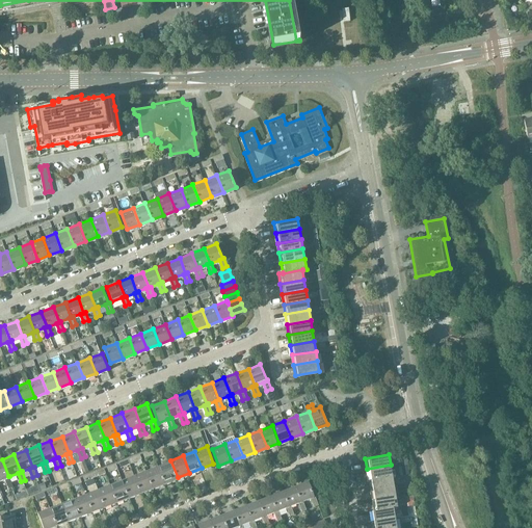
[(2,459),(0,459),(0,479),(5,478),(8,486),(14,484),(9,476),(8,476),(2,459)]
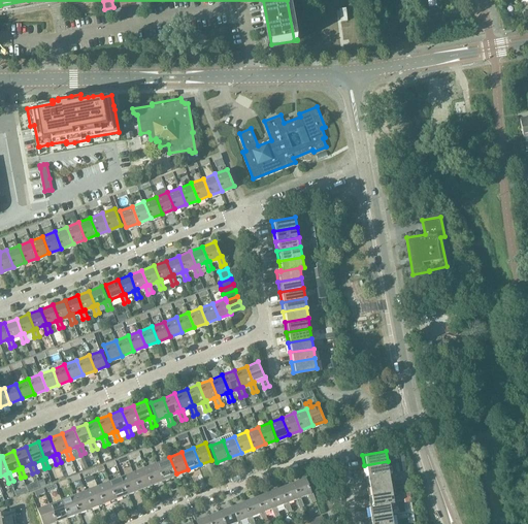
[(158,461),(164,479),(176,473),(169,457),(158,461)]
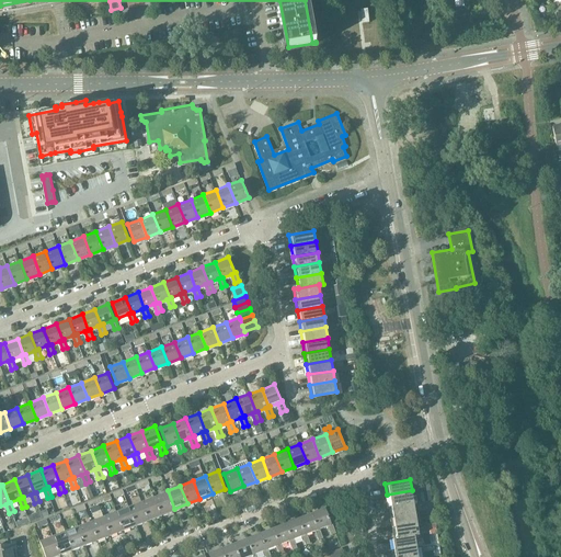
[(155,496),(161,513),(174,509),(168,490),(155,496)]
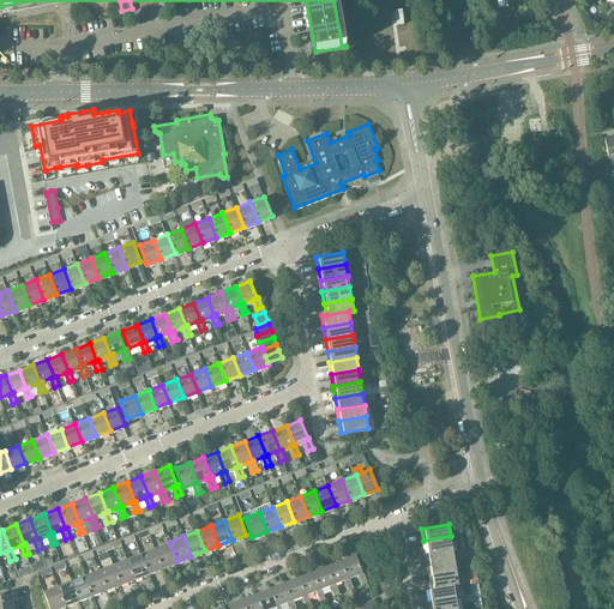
[(426,553),(453,548),(451,536),(423,541),(426,553)]
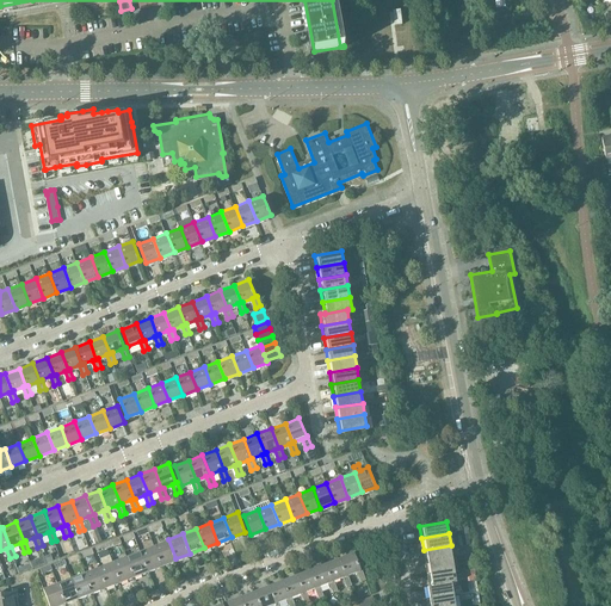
[(154,544),(162,564),(176,558),(168,539),(154,544)]
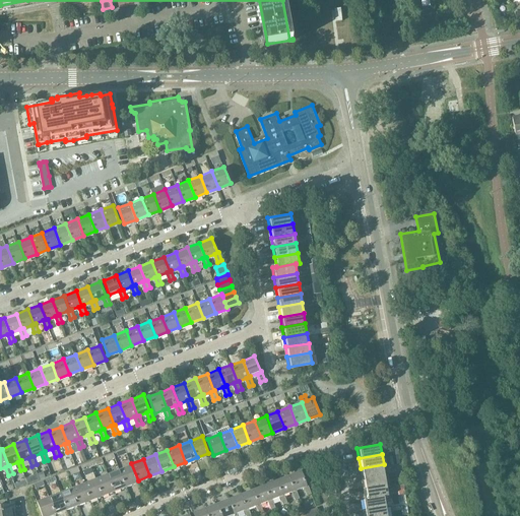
[(131,463),(120,468),(126,485),(138,480),(131,463)]
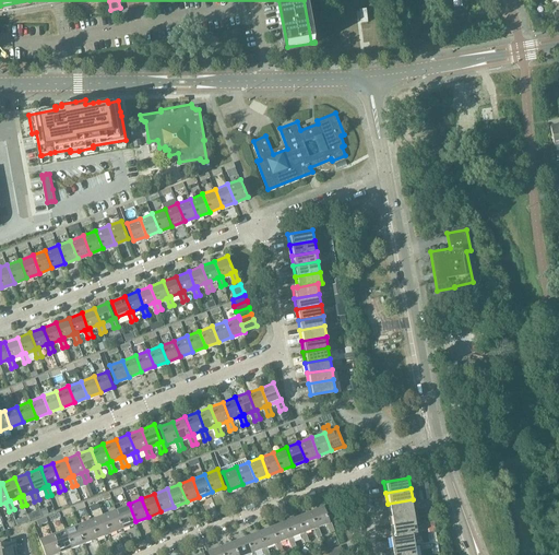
[(388,504),(389,514),(414,510),(413,499),(388,504)]
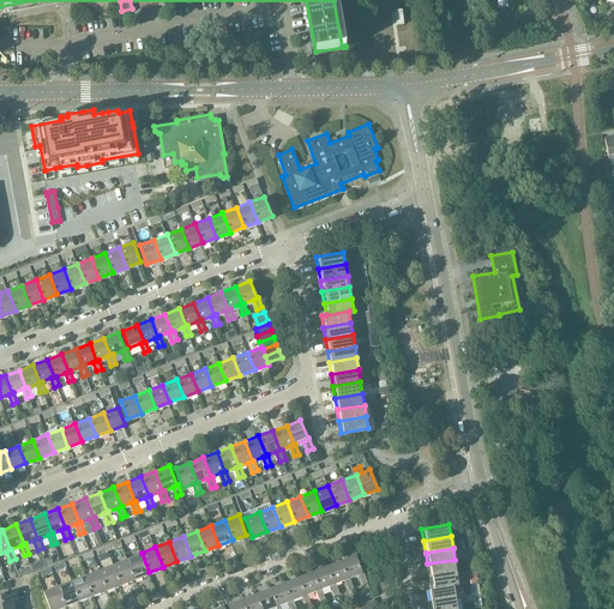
[(142,553),(127,558),(136,577),(149,572),(142,553)]
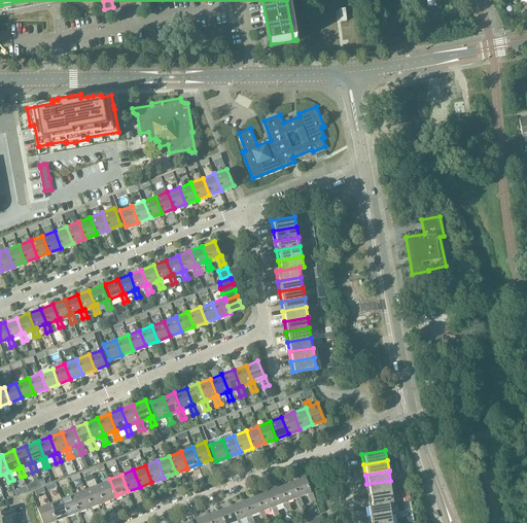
[(305,476),(292,480),(299,495),(301,494),(308,491),(311,499),(315,497),(312,489),(311,490),(305,476)]
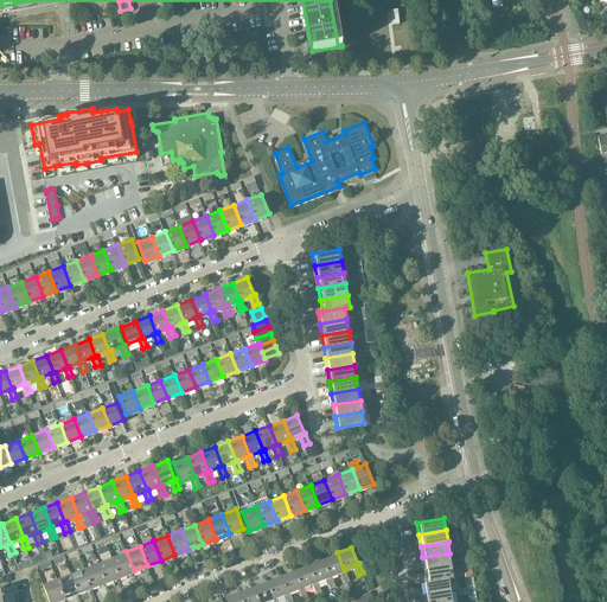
[(134,570),(126,551),(113,557),(120,576),(134,570)]
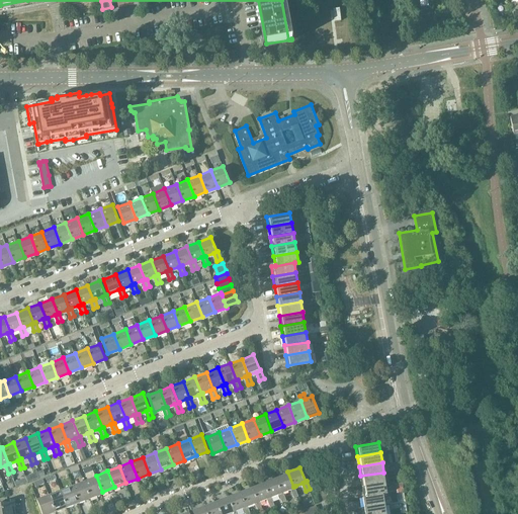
[(287,472),(275,477),(281,491),(283,491),(290,488),(293,495),(298,494),(295,486),(293,487),(287,472)]
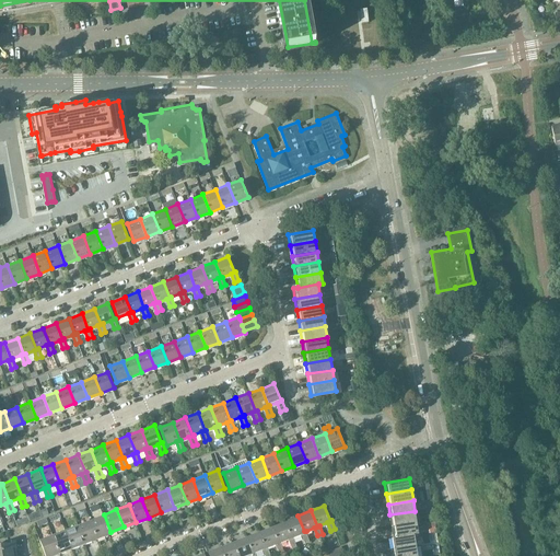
[(389,514),(392,525),(417,521),(415,511),(389,514)]
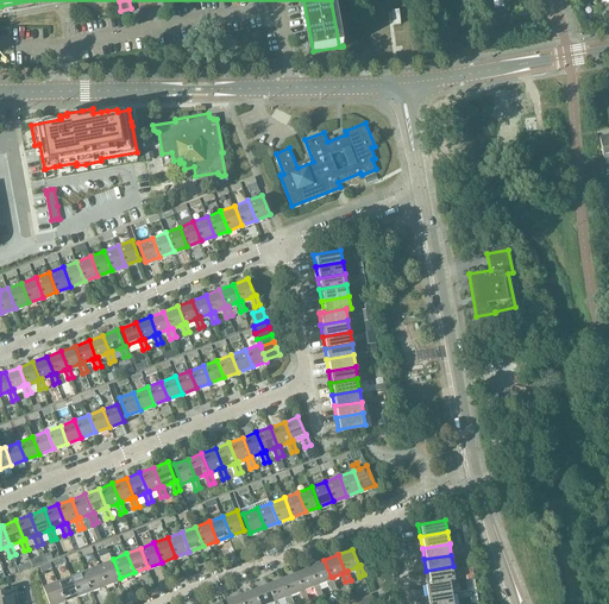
[(113,559),(99,564),(107,583),(120,578),(113,559)]
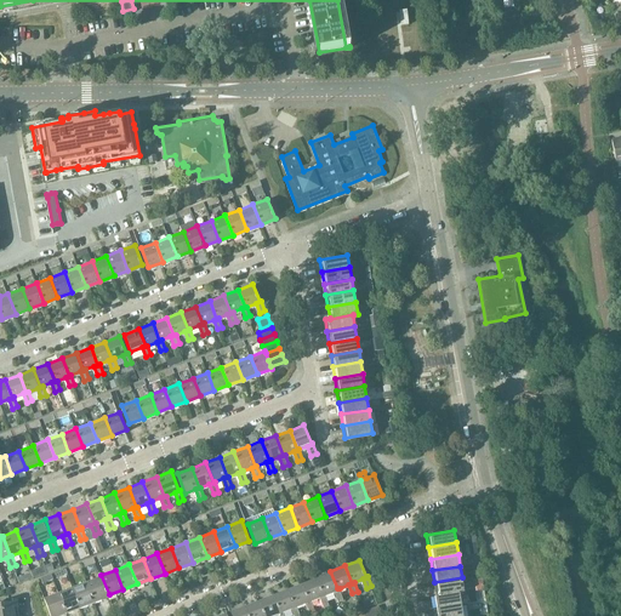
[(330,571),(317,576),(323,594),(325,593),(335,589),(339,599),(343,597),(340,588),(337,588),(330,571)]
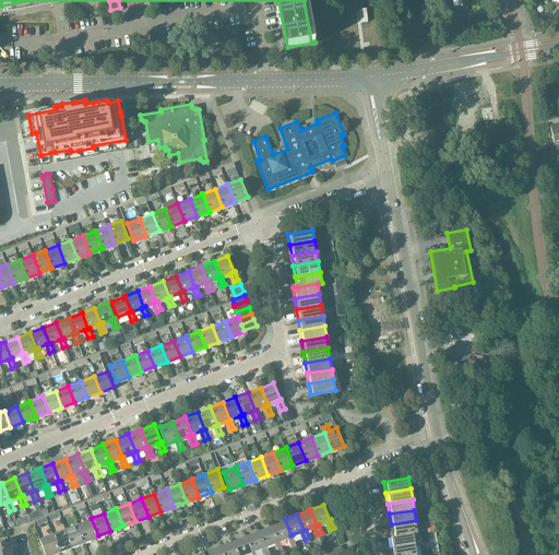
[(91,518),(79,523),(85,541),(98,535),(91,518)]
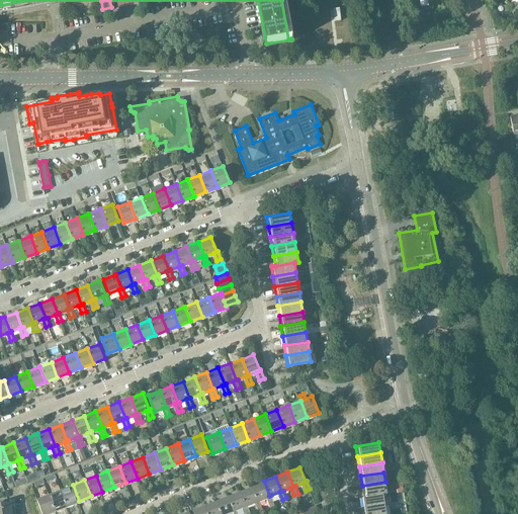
[(264,481),(252,486),(258,500),(259,500),(267,497),(270,505),(274,503),(271,495),(269,496),(264,481)]
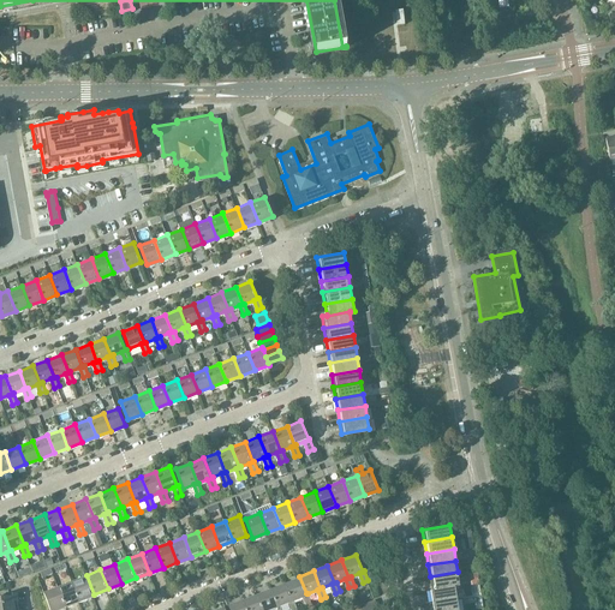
[(430,576),(431,588),(455,585),(460,584),(458,572),(430,576)]
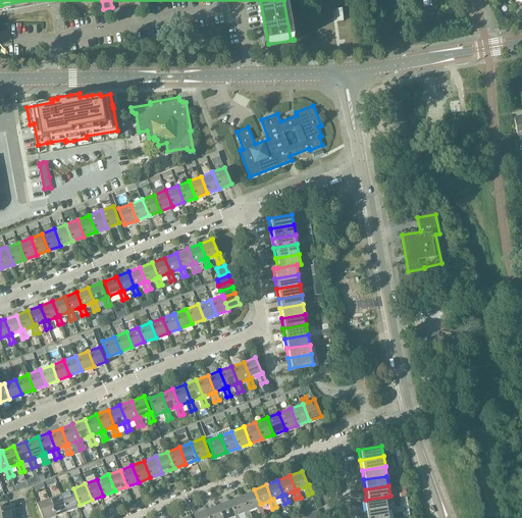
[(73,488),(61,493),(67,509),(80,505),(73,488)]
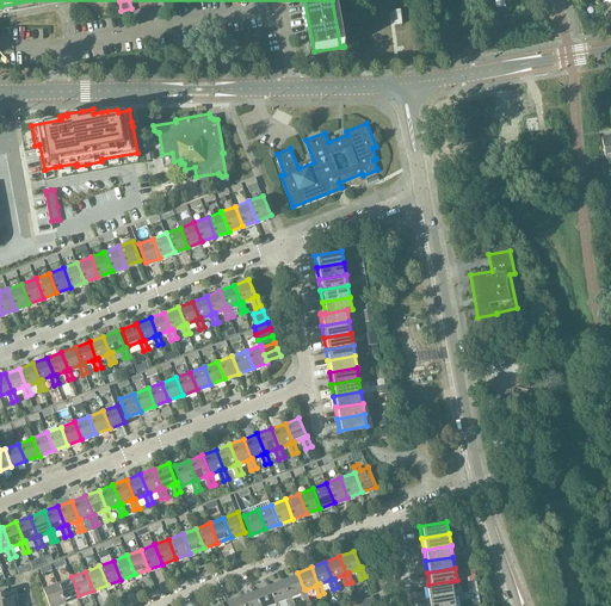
[(297,573),(283,579),(290,595),(292,594),(301,591),(304,600),(309,598),(306,589),(304,589),(297,573)]
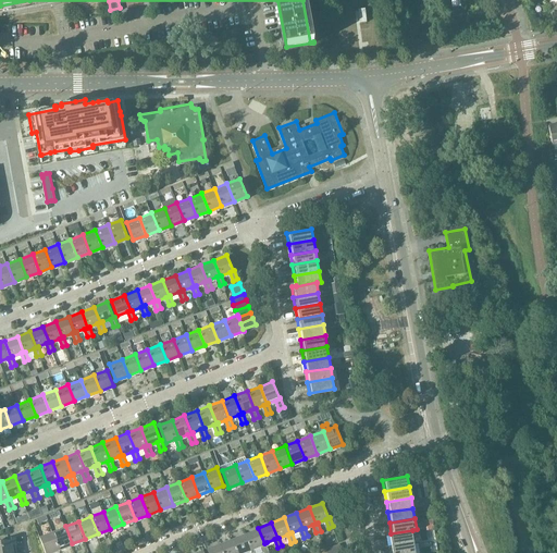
[(65,526),(53,530),(60,549),(72,543),(65,526)]
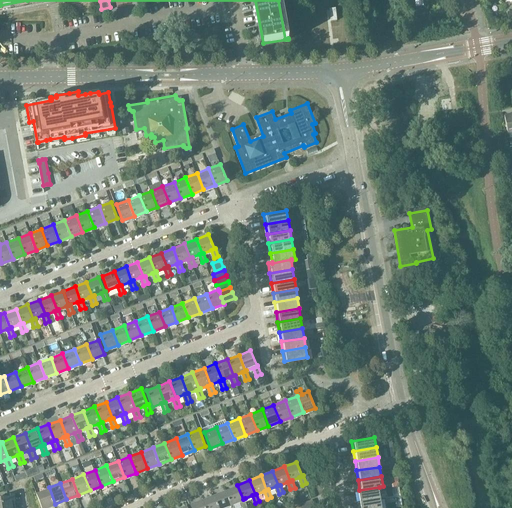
[(231,504),(233,503),(240,500),(243,507),(248,506),(245,498),(243,499),(237,485),(225,489),(231,504)]
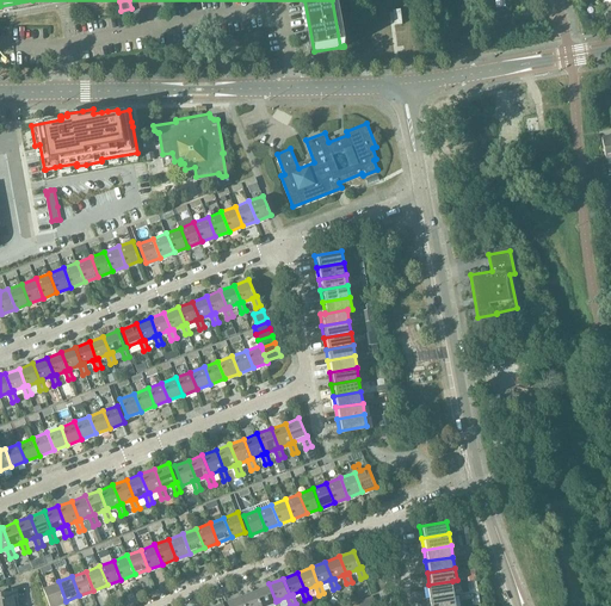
[(53,605),(66,601),(59,581),(44,587),(50,605),(53,605)]
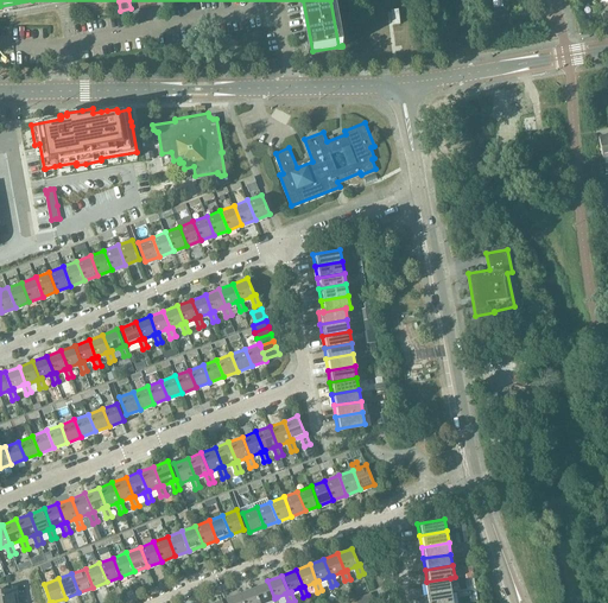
[(422,582),(424,595),(451,590),(450,578),(426,582),(422,582)]
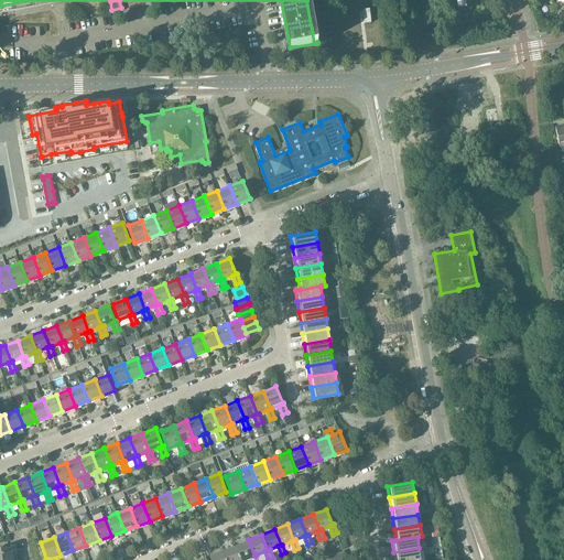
[(255,556),(248,539),(236,545),(241,559),(243,559),(252,556),(253,559),(258,559),(257,555),(255,556)]
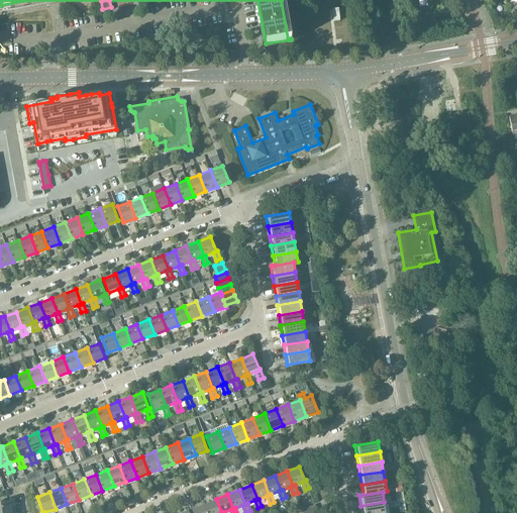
[(0,512),(16,512),(17,511),(13,511),(11,504),(15,503),(14,497),(4,499),(5,501),(0,502),(0,512)]
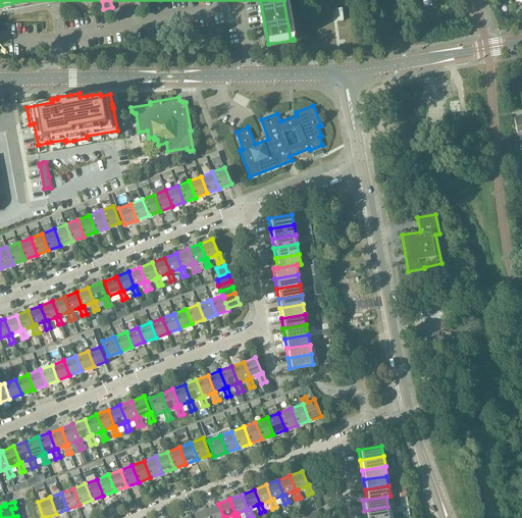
[(223,517),(218,504),(206,508),(209,517),(225,517),(223,517)]
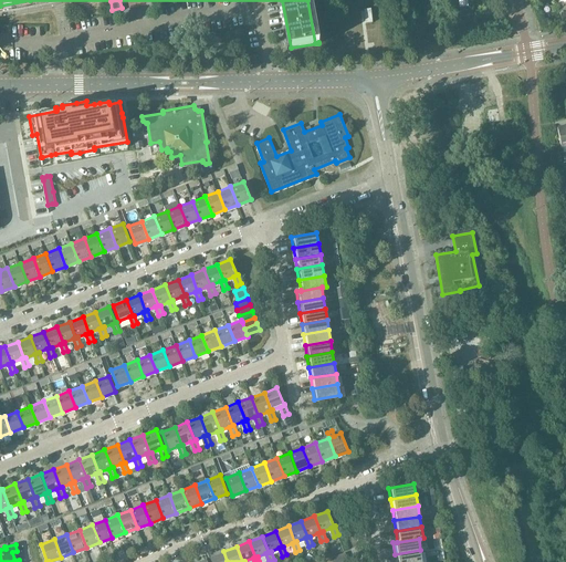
[(347,557),(344,550),(331,555),(333,560),(332,560),(333,561),(347,557)]
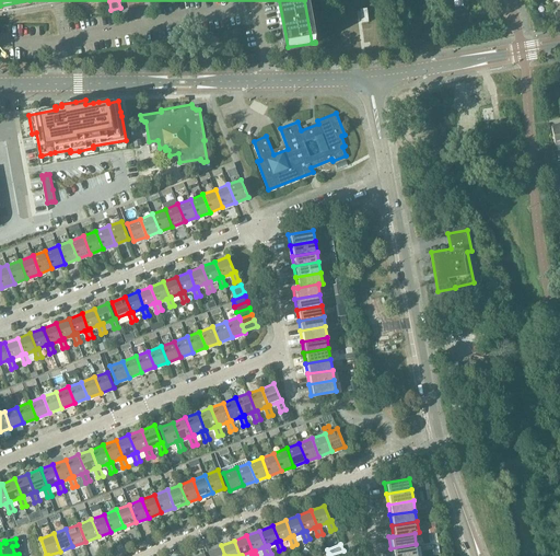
[(391,548),(392,555),(408,555),(418,555),(416,544),(391,548)]
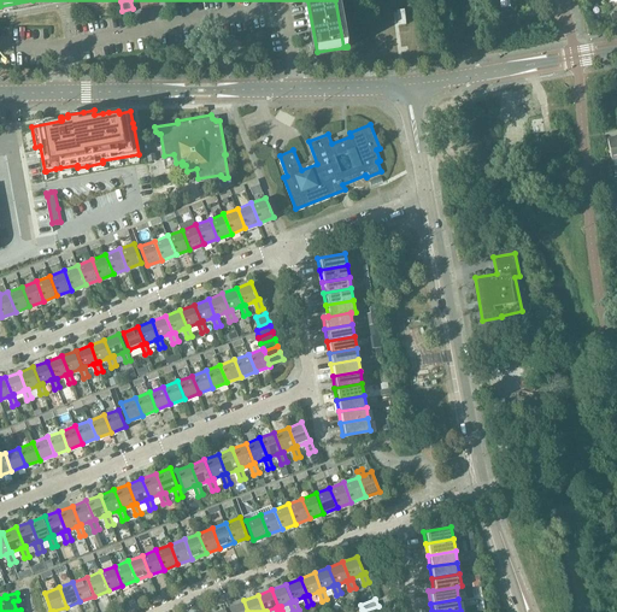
[(247,611),(244,600),(229,606),(230,611),(247,611)]
